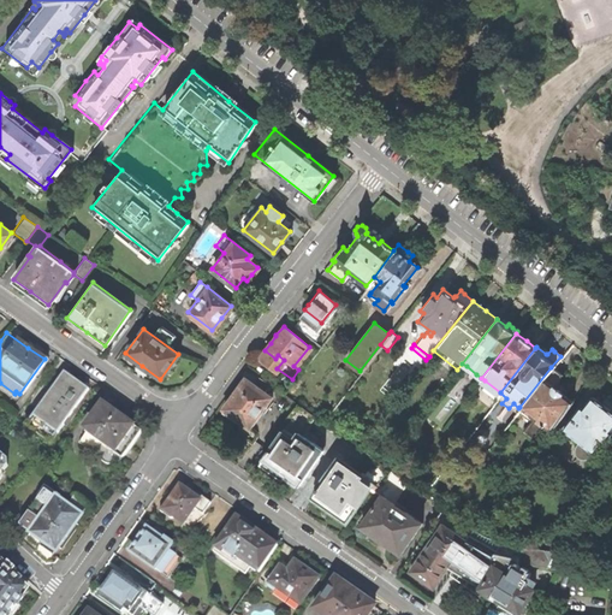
[(470,383),(476,374),(467,366),(459,374),(470,383)]
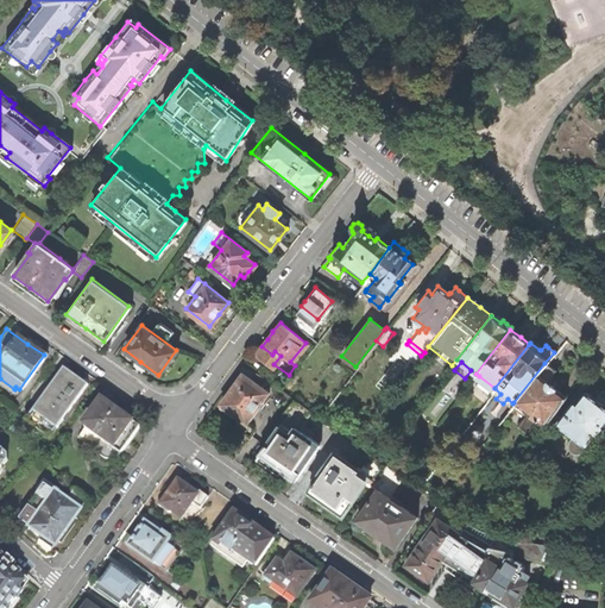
[(554,370),(544,363),(514,402),(524,411),(524,414),(516,425),(525,433),(536,419),(544,425),(565,396),(556,389),(559,386),(554,381),(549,377),(554,370)]
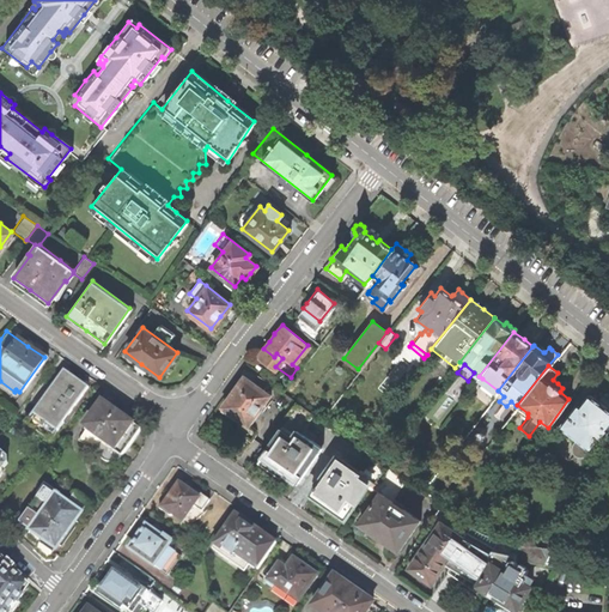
[(55,380),(50,377),(44,387),(49,389),(40,403),(41,403),(37,407),(58,423),(61,418),(81,391),(59,375),(55,380)]
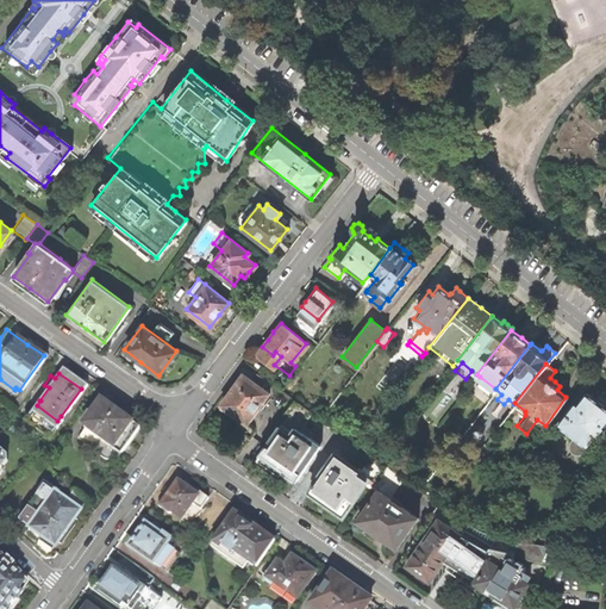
[(256,373),(250,380),(260,387),(266,379),(256,373)]
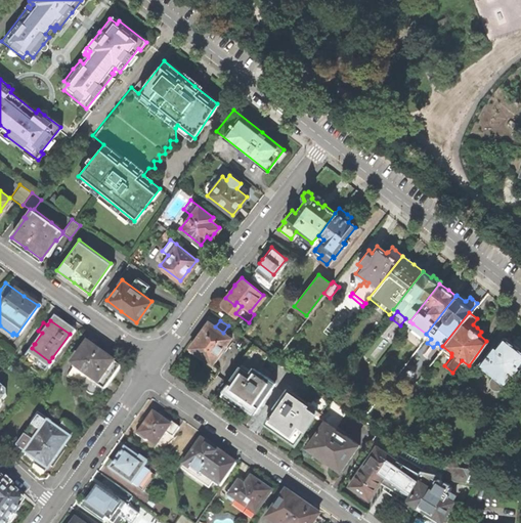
[(202,356),(211,362),(229,337),(223,333),(215,327),(208,321),(198,336),(187,350),(200,358),(202,356)]
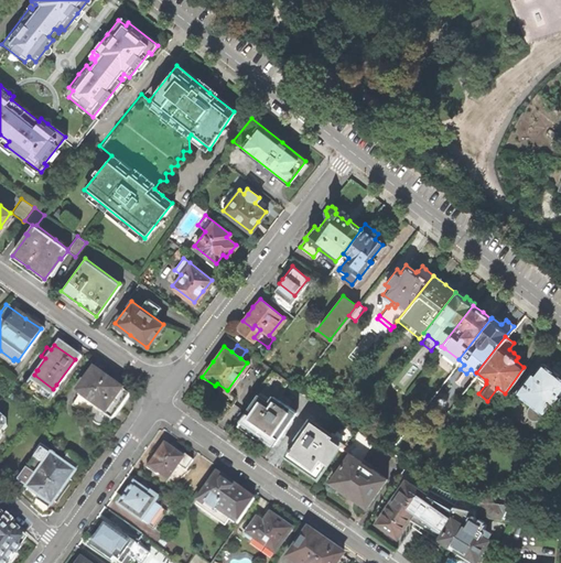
[(455,364),(459,359),(444,348),(441,353),(455,364)]
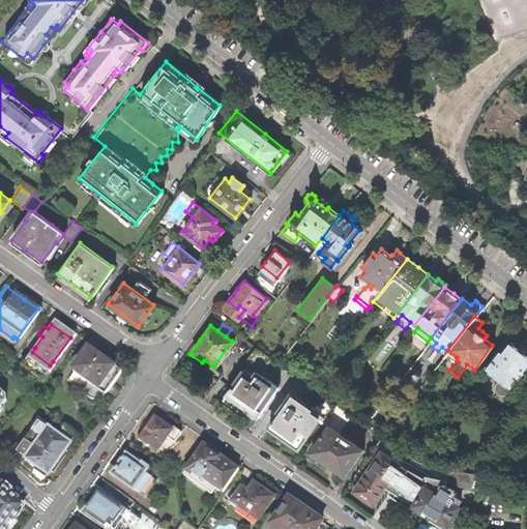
[(17,340),(17,339),(13,336),(12,339),(0,329),(0,334),(10,343),(13,338),(17,340)]
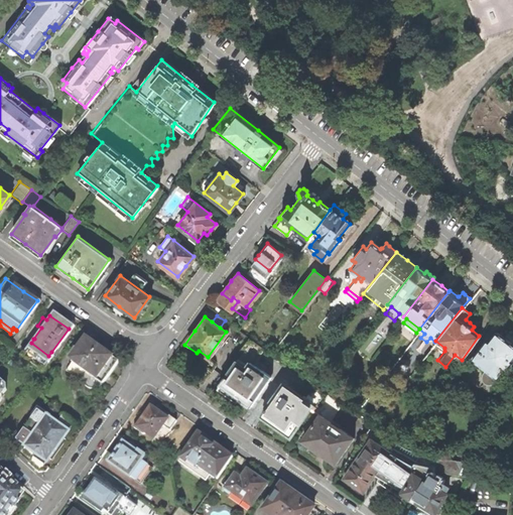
[(488,343),(486,341),(472,358),(478,364),(476,367),(482,371),(481,374),(480,376),(480,379),(481,381),(482,383),(485,384),(487,385),(490,385),(493,383),(497,378),(504,370),(512,377),(512,345),(512,346),(512,345),(512,338),(511,337),(506,332),(502,337),(496,332),(488,343)]
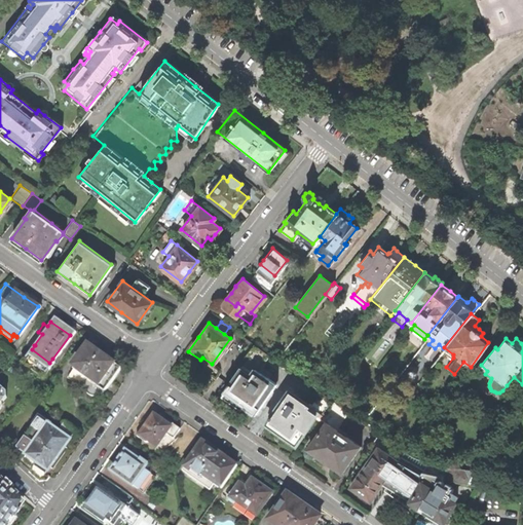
[(236,403),(253,414),(273,385),(253,372),(267,354),(252,343),(235,365),(239,367),(222,392),(236,403)]
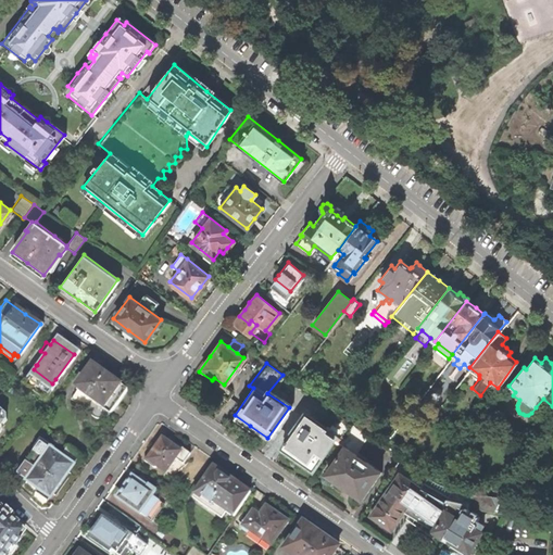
[(103,374),(90,365),(83,375),(85,377),(68,399),(83,408),(86,406),(87,410),(88,413),(90,415),(93,417),(97,418),(100,419),(104,417),(108,414),(125,390),(103,374)]
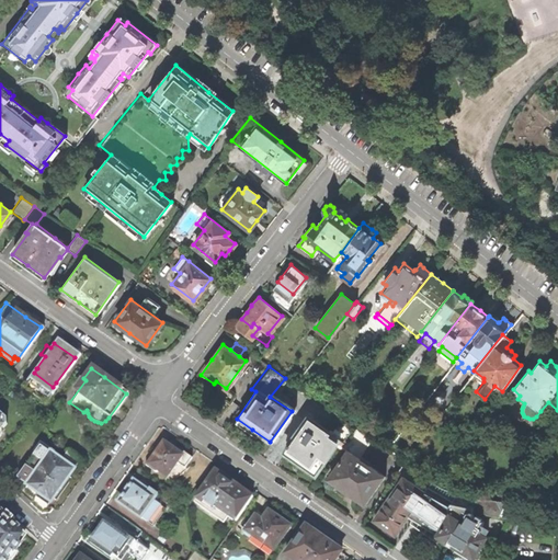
[(300,465),(315,475),(336,445),(340,448),(341,447),(354,427),(349,424),(339,418),(326,436),(305,421),(283,452),(300,465)]
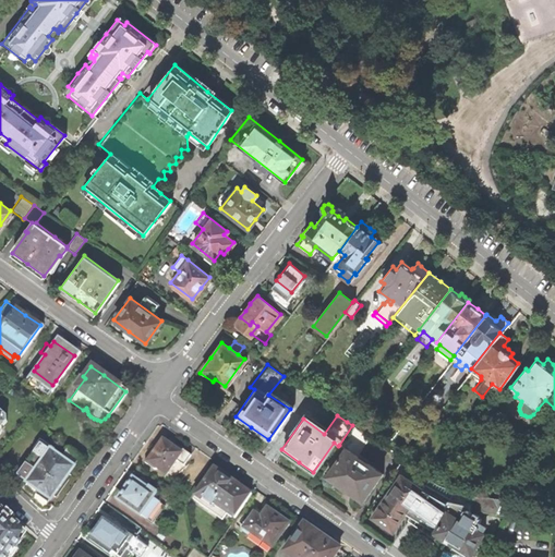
[(346,489),(361,500),(381,473),(354,455),(368,436),(352,425),(339,445),(345,449),(324,479),(340,489),(344,493),(346,489)]
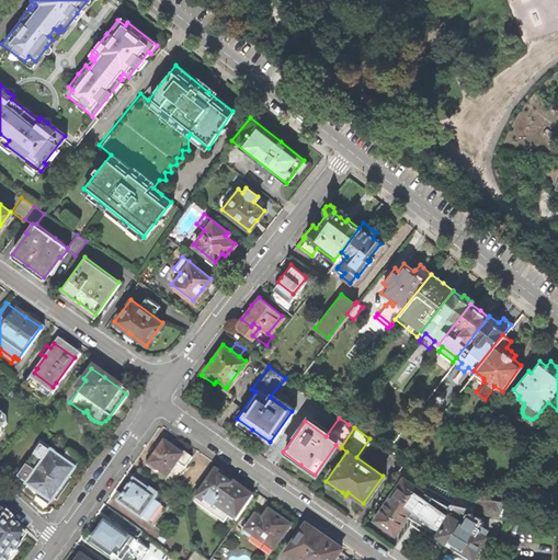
[(154,471),(156,470),(164,477),(170,469),(177,475),(190,457),(182,452),(183,450),(174,445),(173,445),(172,444),(170,445),(168,446),(161,442),(154,454),(152,453),(150,454),(148,457),(143,465),(152,471),(154,471)]
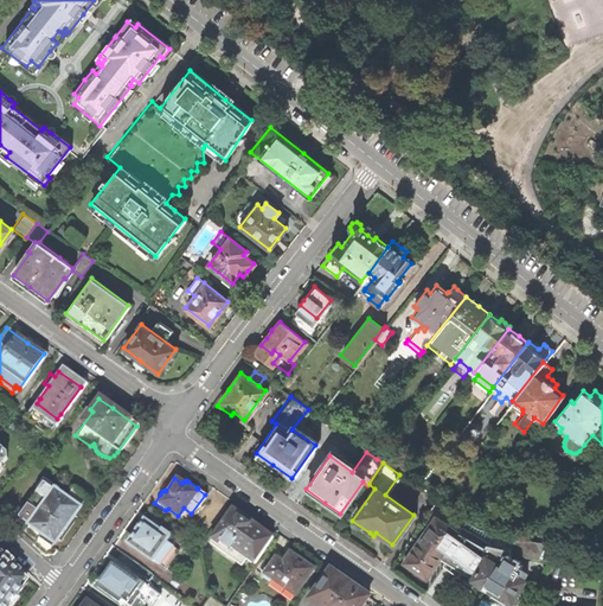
[(36,537),(50,547),(66,523),(77,508),(42,482),(17,517),(18,518),(20,515),(29,522),(26,524),(39,533),(36,537)]
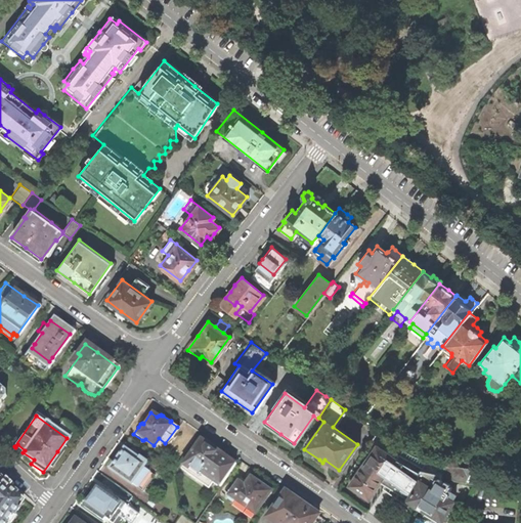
[(209,445),(199,439),(180,465),(181,466),(205,482),(207,479),(211,481),(218,486),(234,464),(209,445)]
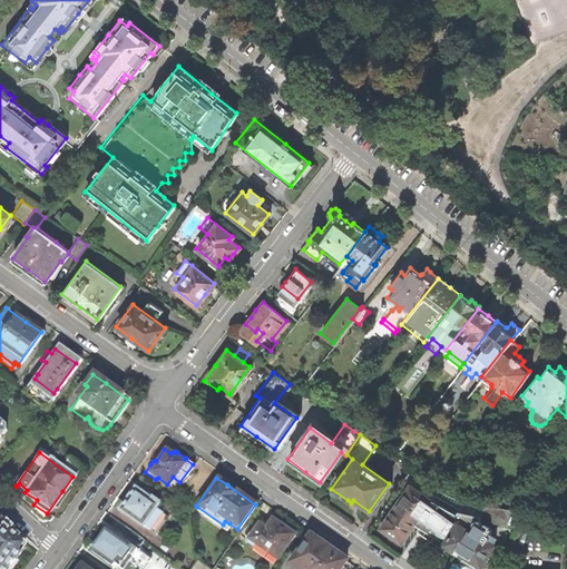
[(408,484),(393,506),(414,521),(430,500),(408,484)]
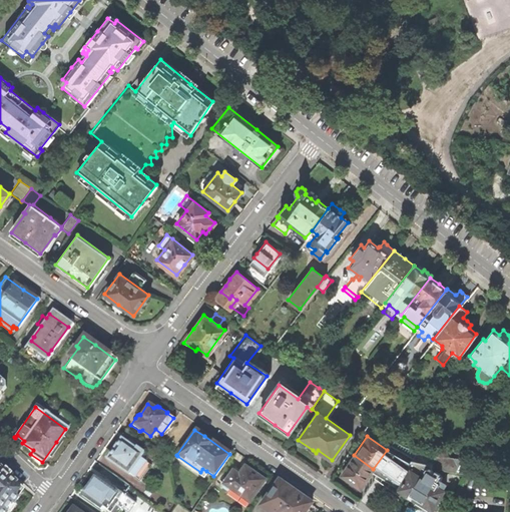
[(106,459),(125,473),(126,472),(136,480),(148,464),(140,459),(141,456),(139,455),(139,453),(141,450),(135,446),(134,445),(127,439),(124,443),(119,439),(113,448),(112,448),(110,451),(106,457),(106,458),(106,459)]
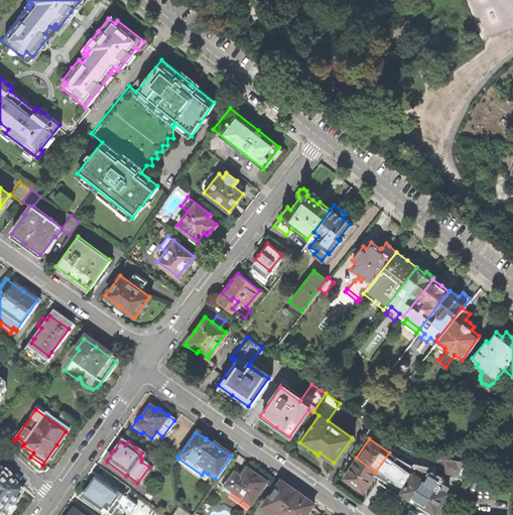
[(432,512),(434,513),(445,493),(444,492),(444,493),(438,489),(440,485),(437,483),(446,468),(450,470),(450,475),(465,476),(471,463),(472,463),(477,454),(470,448),(463,460),(435,458),(418,454),(407,472),(412,474),(400,493),(401,493),(402,493),(418,503),(420,501),(423,503),(434,509),(432,512)]
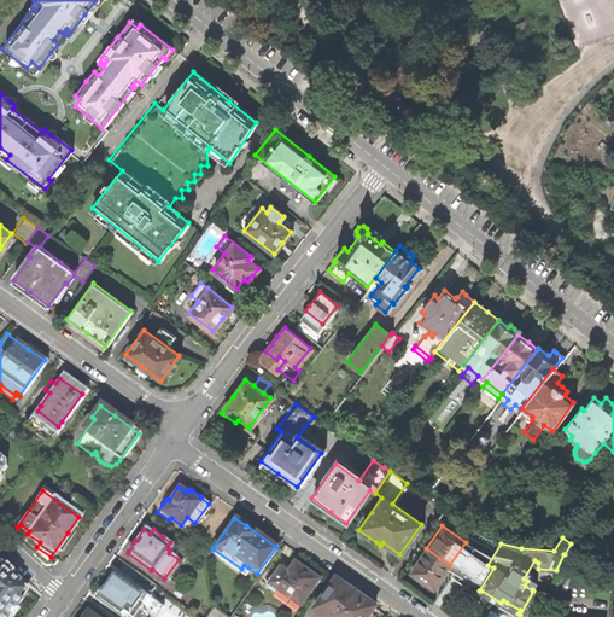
[(421,581),(433,589),(449,565),(426,548),(409,572),(421,581)]
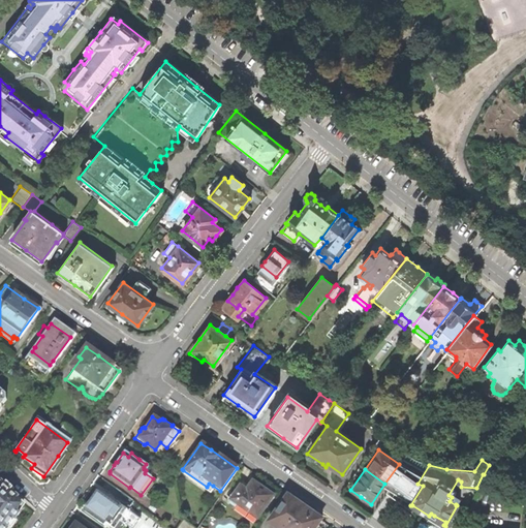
[(208,492),(213,486),(209,484),(207,487),(183,470),(181,473),(208,492)]
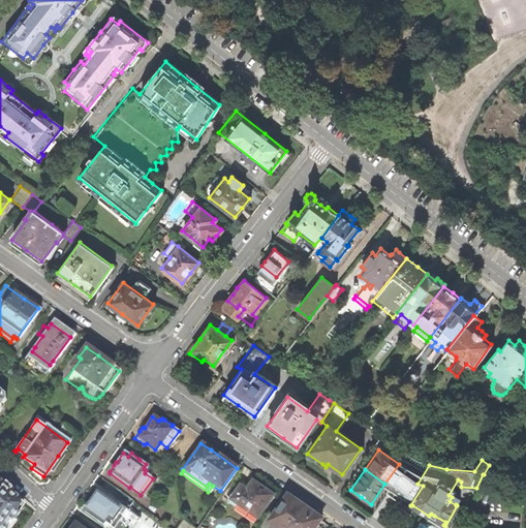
[(12,494),(0,482),(0,527),(5,527),(18,511),(17,510),(22,503),(16,498),(13,500),(12,498),(10,497),(12,494)]
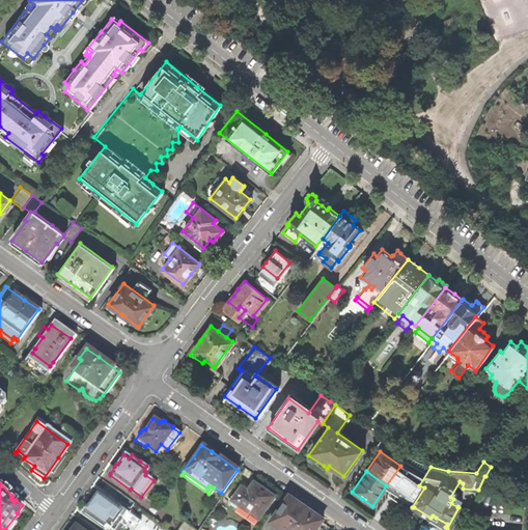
[(248,491),(242,485),(229,504),(232,506),(234,504),(248,513),(251,510),(259,515),(270,501),(270,499),(270,497),(269,496),(258,487),(252,483),(248,491)]
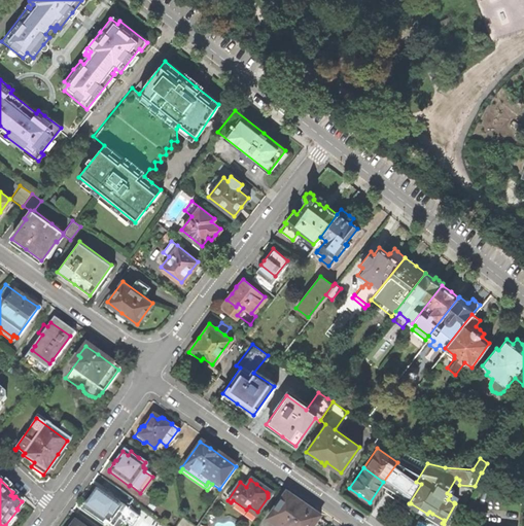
[(82,509),(101,522),(103,520),(108,524),(106,525),(111,525),(127,503),(110,492),(108,495),(97,487),(88,501),(82,509)]
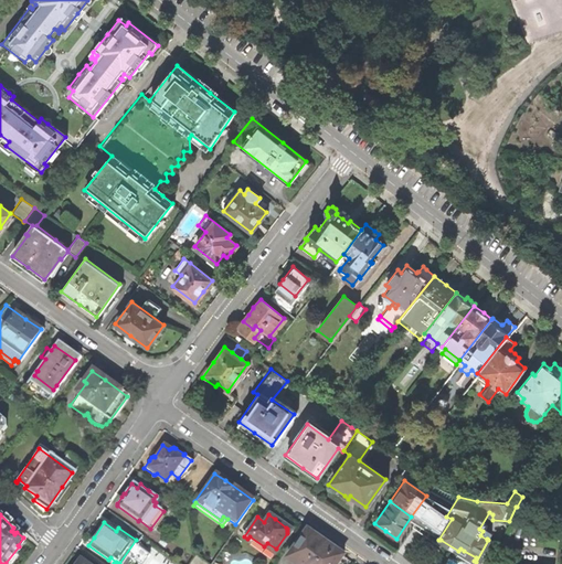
[(321,541),(306,530),(285,559),(292,563),(336,563),(342,555),(321,541)]
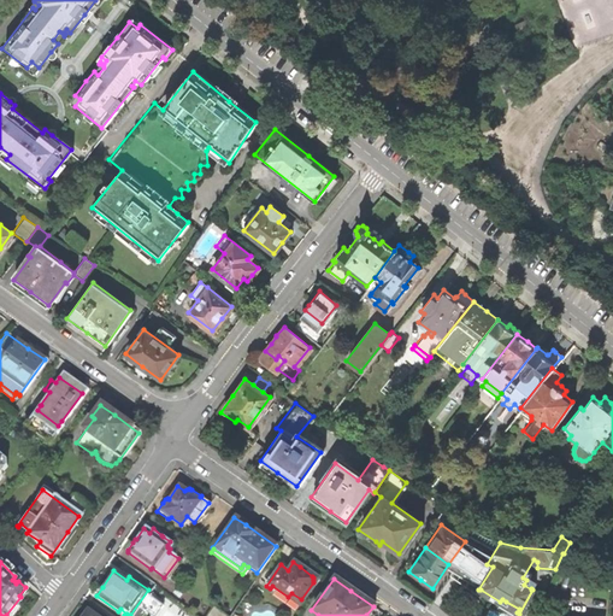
[(448,615),(454,615),(463,604),(440,587),(429,603),(448,615)]
